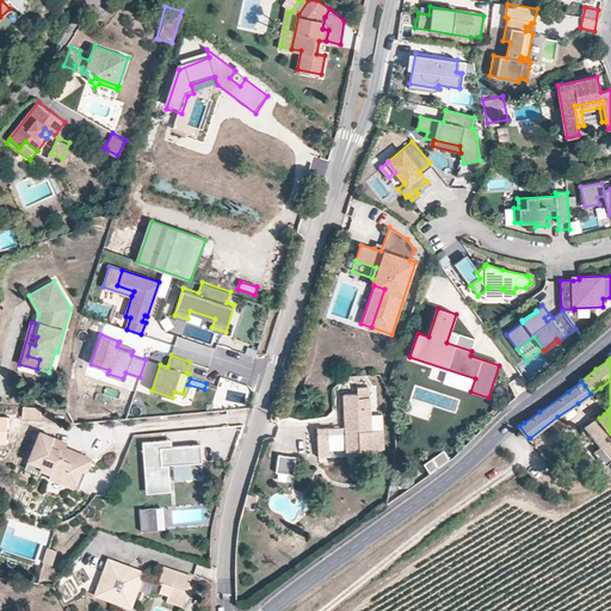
[(377,430),(370,431),(369,415),(368,387),(357,387),(357,394),(344,394),(345,427),(346,433),(346,452),(370,450),(378,450),(377,430)]
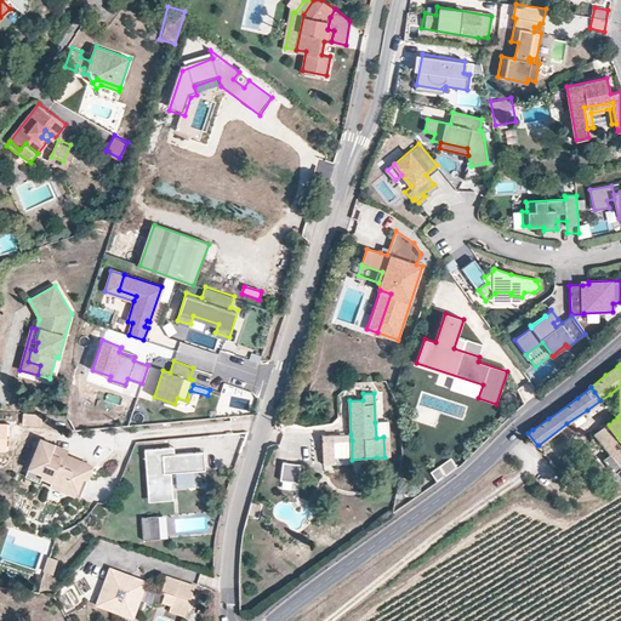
[(385,457),(389,457),(388,421),(381,421),(375,422),(376,438),(383,437),(385,457)]
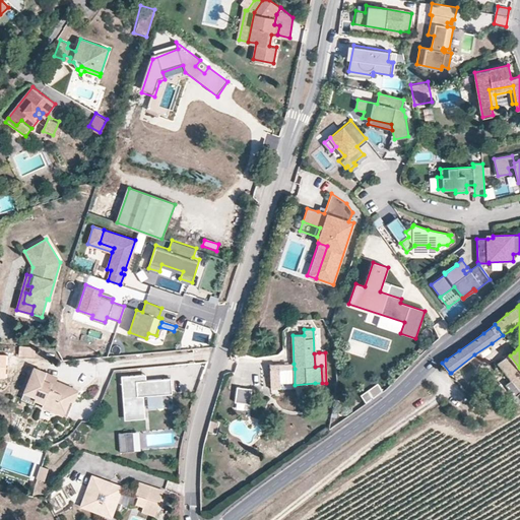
[(499,365),(505,373),(511,380),(506,385),(511,390),(515,396),(519,392),(519,368),(510,355),(500,362),(498,364),(499,365)]
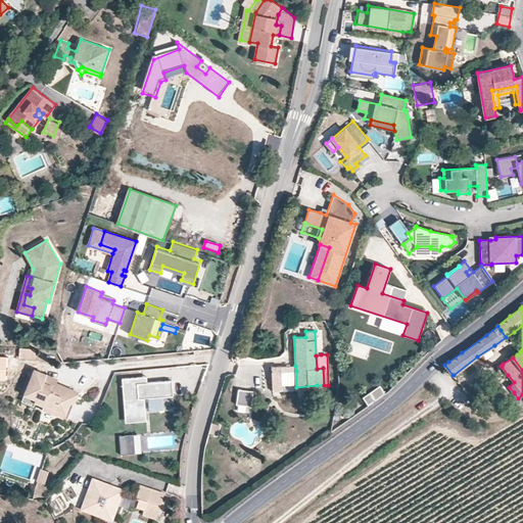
[(281,367),(272,367),(273,391),(282,390),(282,388),(281,372),(281,367)]
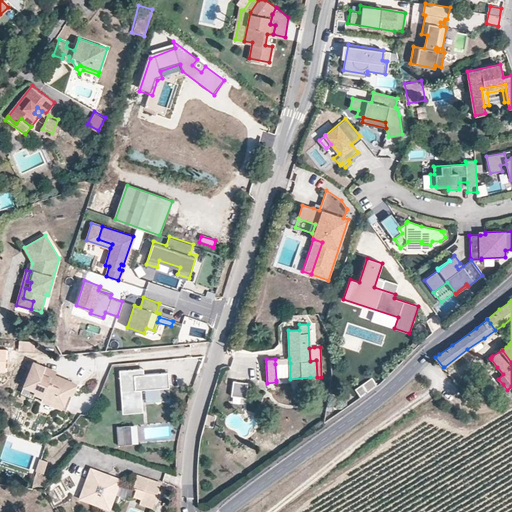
[(385,374),(377,362),(365,370),(372,381),(385,374)]
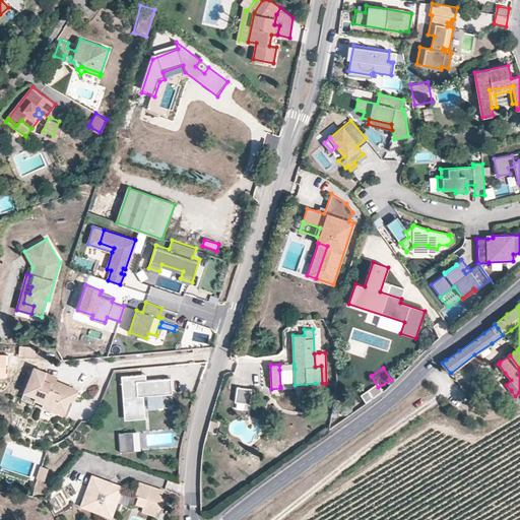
[(48,374),(37,369),(22,400),(36,405),(37,400),(38,397),(48,401),(47,404),(60,410),(66,412),(70,401),(65,398),(70,387),(57,382),(55,386),(45,381),(47,377),(48,374)]
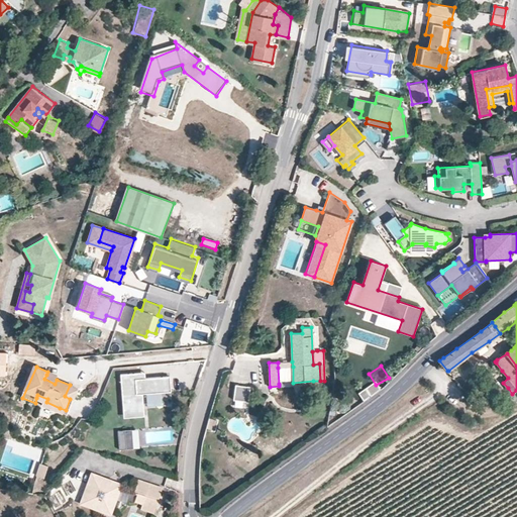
[(169,391),(168,376),(139,379),(138,373),(118,375),(122,415),(142,413),(140,394),(144,393),(160,392),(169,391)]
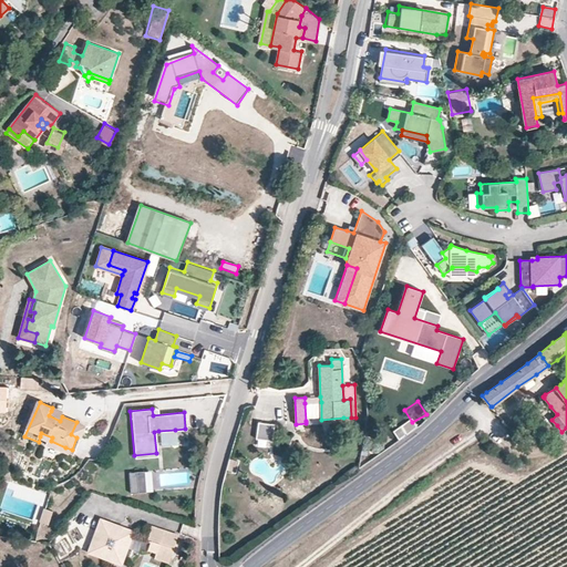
[(49,415),(60,421),(62,416),(51,411),(49,415)]
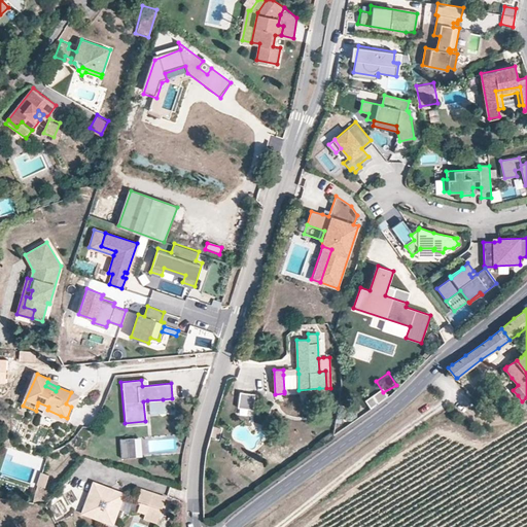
[(81,396),(71,392),(66,403),(71,407),(77,409),(81,396)]
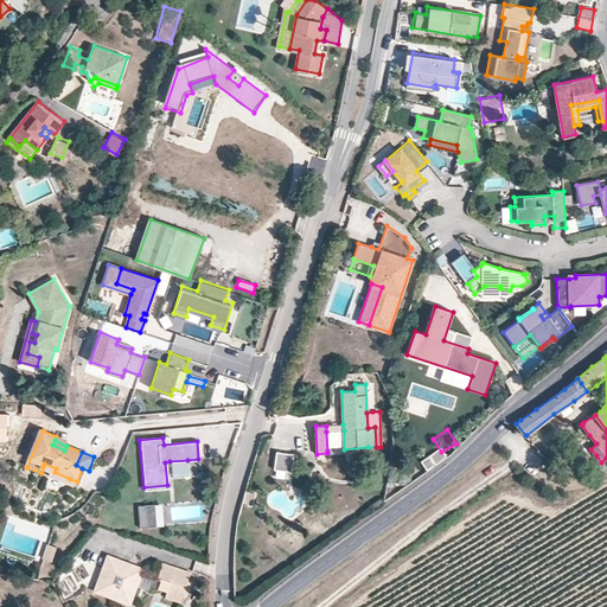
[(293,453),(275,452),(274,470),(292,471),(293,453)]
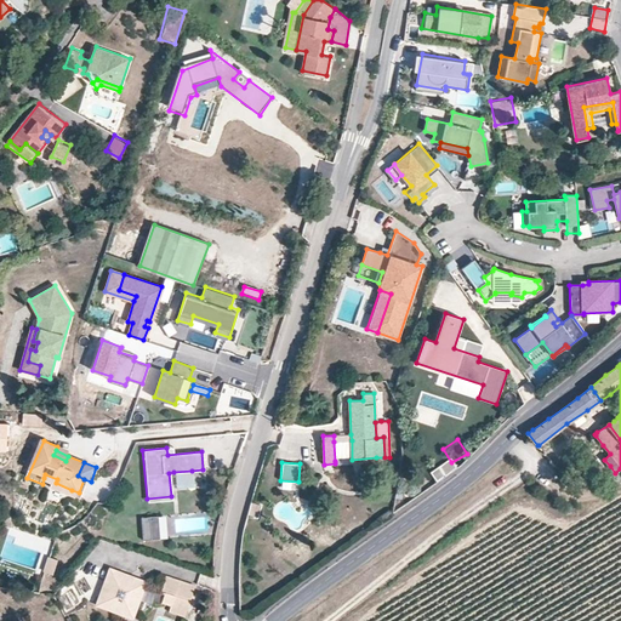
[(193,486),(192,471),(174,472),(175,488),(193,486)]
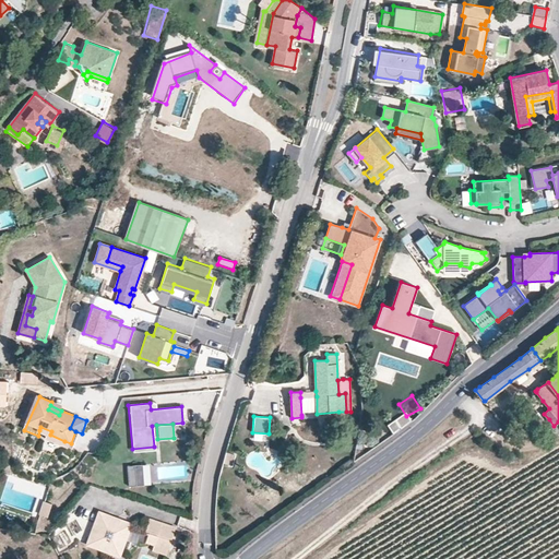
[(50,435),(48,439),(62,445),(64,441),(50,435)]
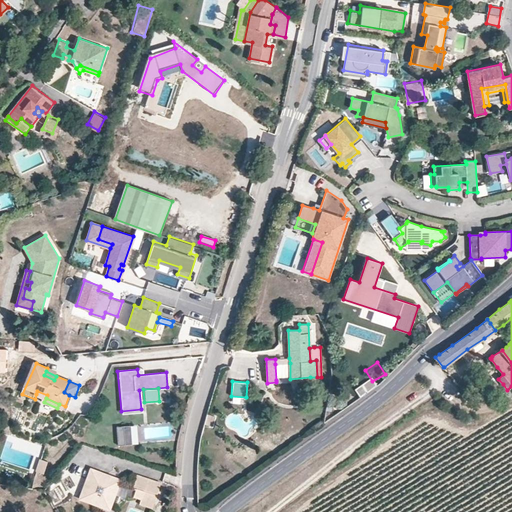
[(119,445),(131,444),(129,426),(117,427),(119,445)]
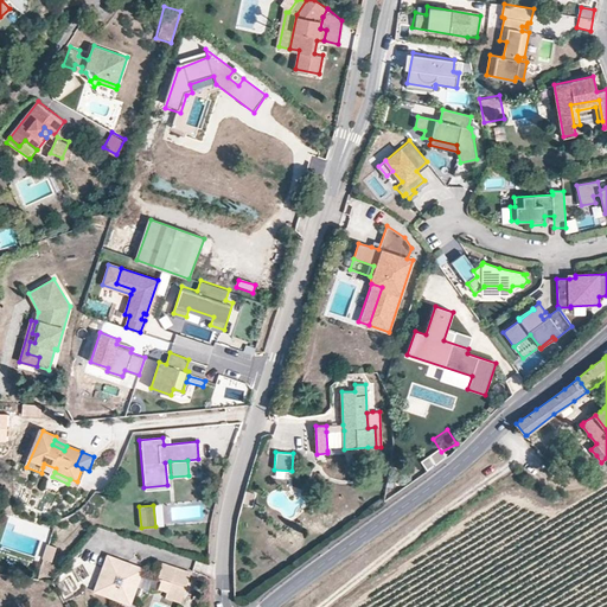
[(57,543),(49,541),(45,555),(53,557),(57,543)]
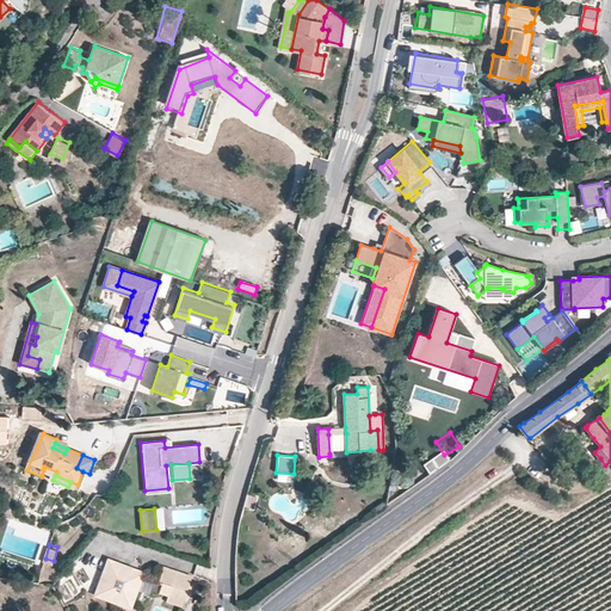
[(140,581),(134,565),(116,560),(104,566),(98,582),(105,597),(119,602),(134,596),(140,581)]
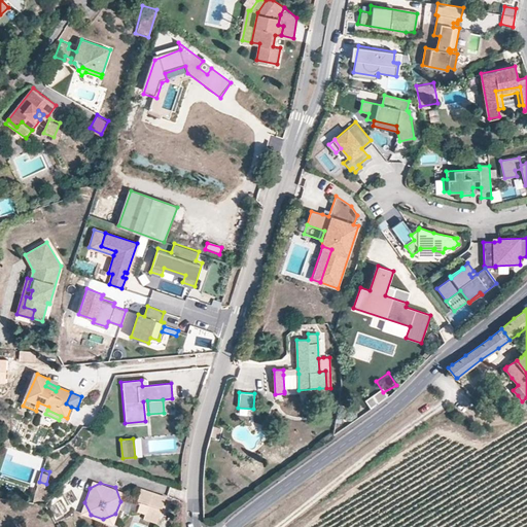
[(160,516),(165,496),(140,488),(136,500),(139,501),(137,506),(145,510),(143,516),(152,519),(160,516)]
